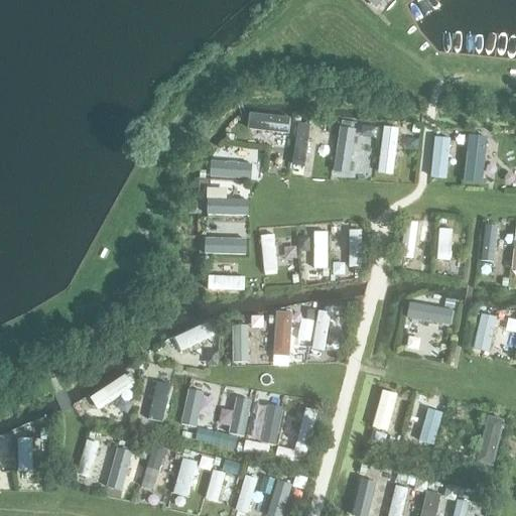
[(366,0),(376,9),(384,0),(366,0)]
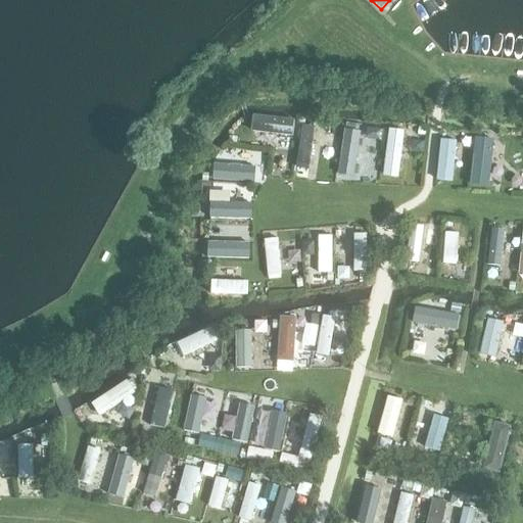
[(291,135),(293,119),(253,114),(251,130),(291,135)]
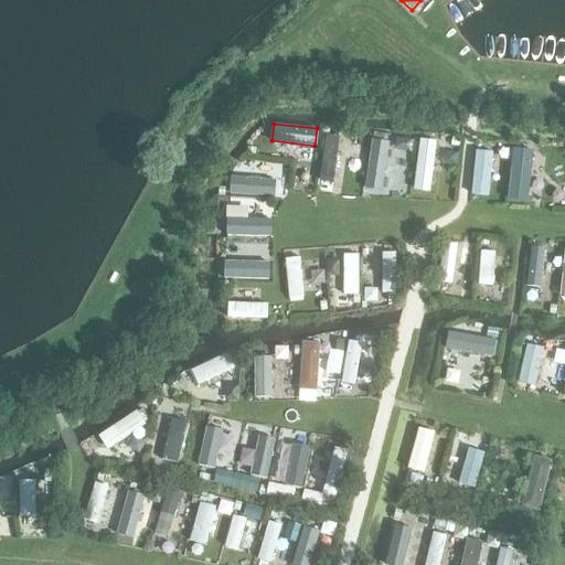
[(339,136),(327,134),(320,181),(332,182),(339,136)]
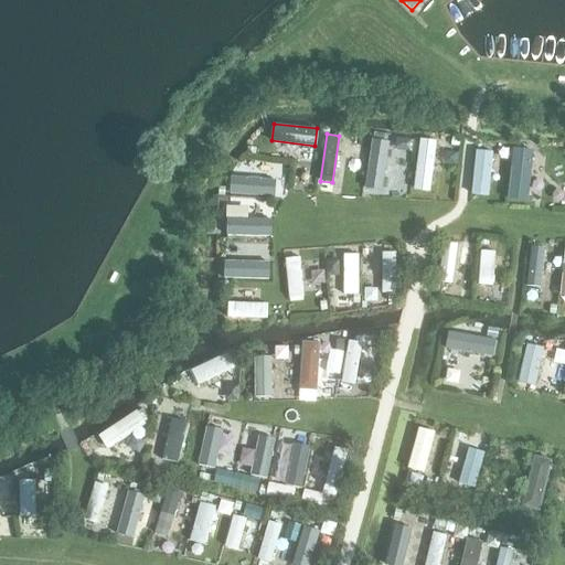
[(382,189),(388,139),(372,137),(364,185),(382,189)]
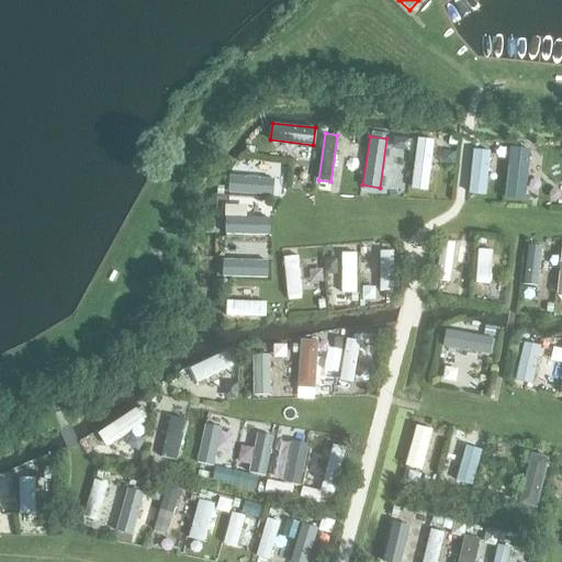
[(427,190),(434,138),(417,137),(412,188),(427,190)]
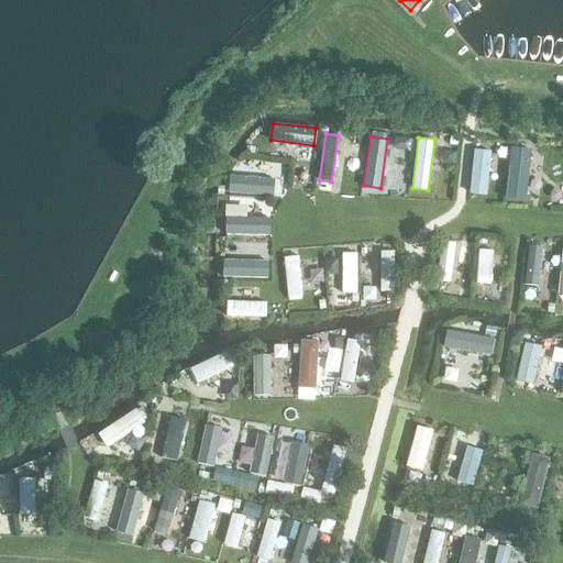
[(526,198),(531,148),(511,146),(506,196),(526,198)]
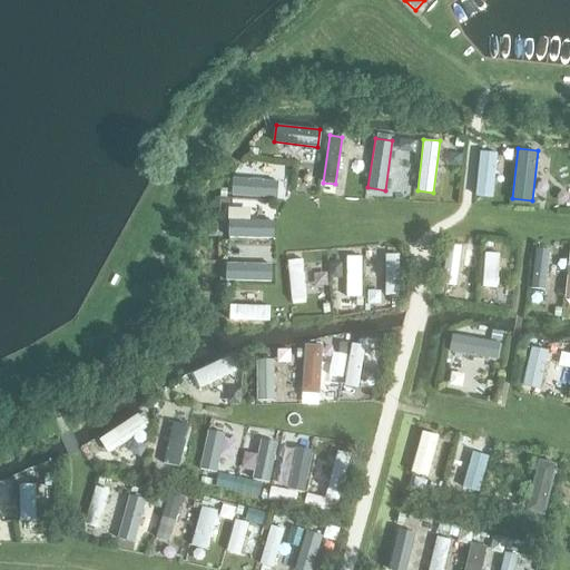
[(492,196),(497,151),(480,150),(475,194),(492,196)]
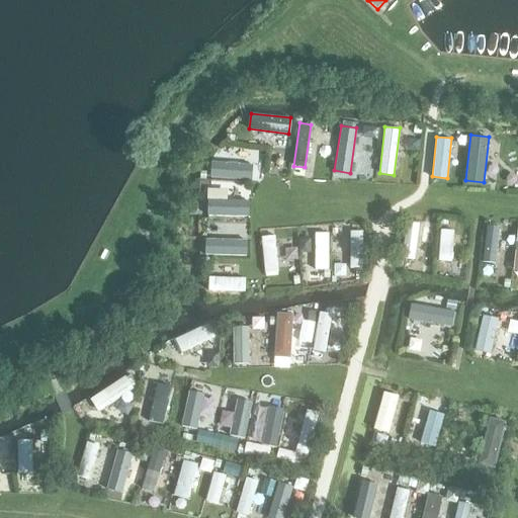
[(252,164),(212,161),(210,176),(251,180),(252,164)]
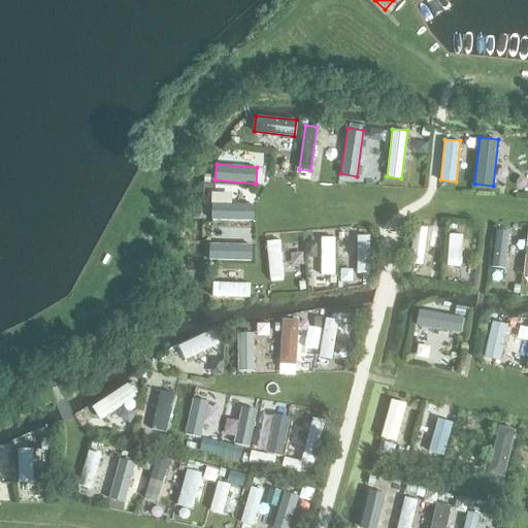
[(253,221),(253,203),(211,202),(211,220),(253,221)]
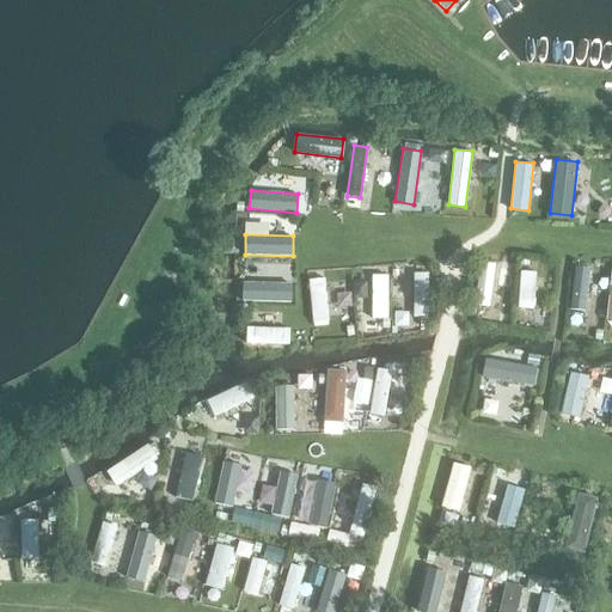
[(495,262),(478,259),(473,305),(489,306),(495,262)]
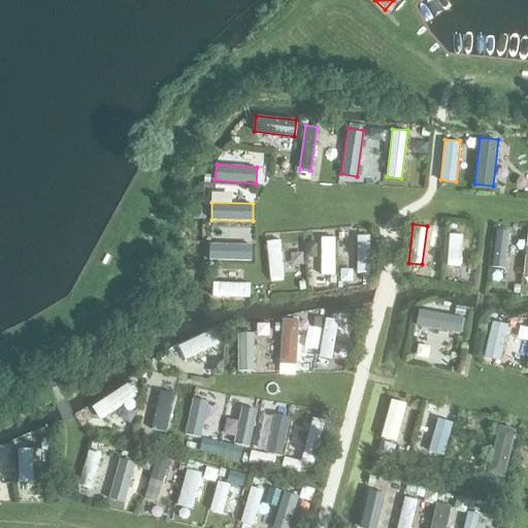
[(509,229),(495,228),(491,265),(505,267),(509,229)]
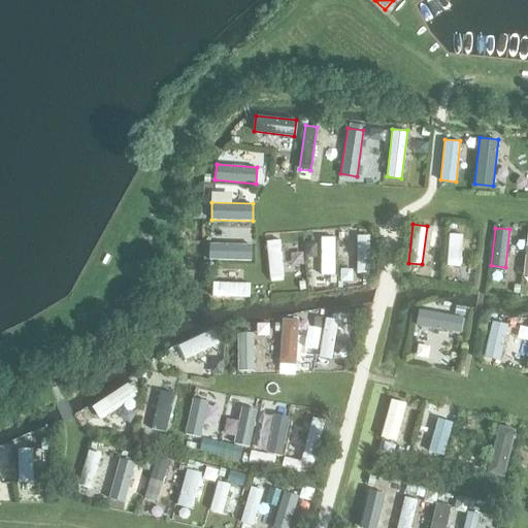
[(463,233),(449,232),(447,265),(460,266),(463,233)]
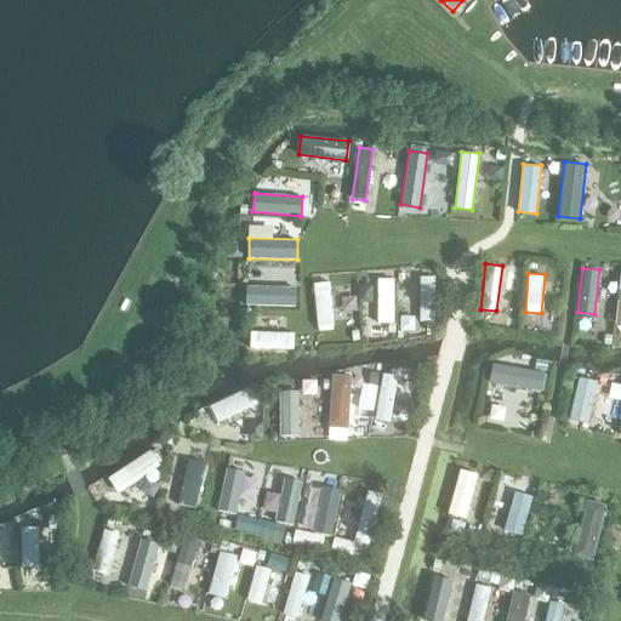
[(434,277),(420,277),(420,322),(434,322),(434,277)]
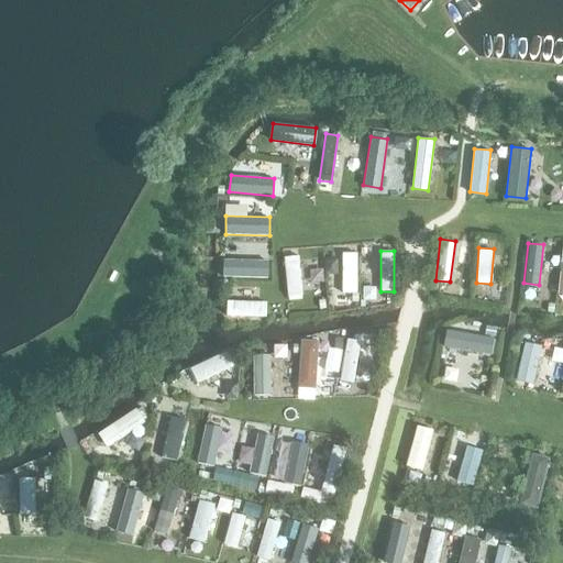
[(357,252),(342,252),(342,293),(357,293),(357,252)]
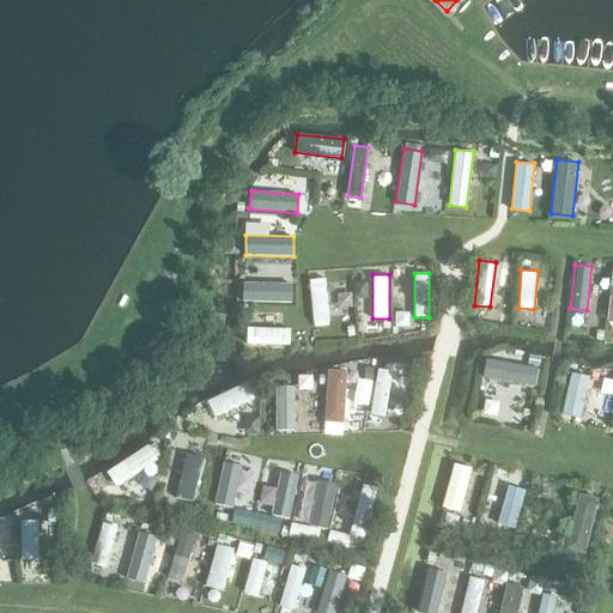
[(326,278),(310,279),(314,322),(329,321),(326,278)]
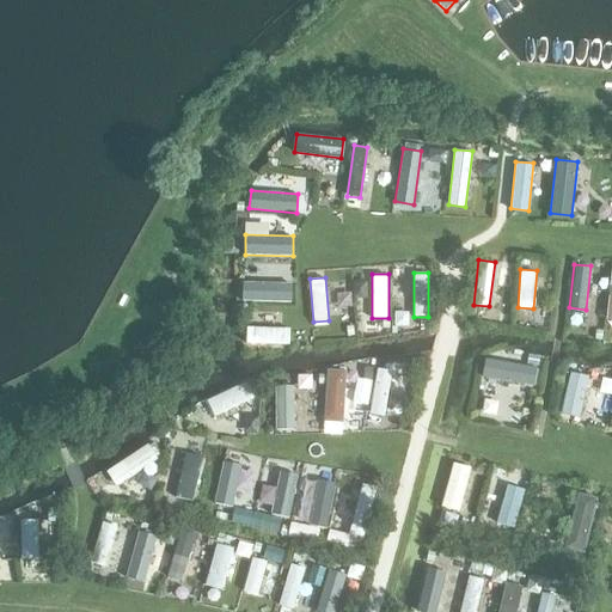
[(292,301),(292,282),(244,280),(243,299),(292,301)]
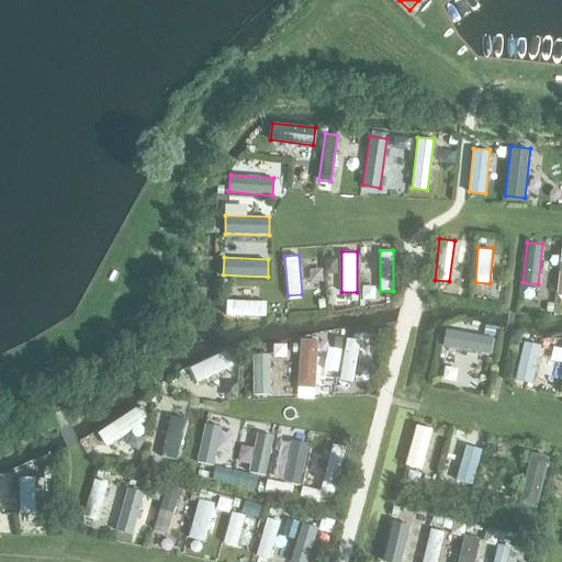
[(266,316),(266,300),(226,300),(226,316),(266,316)]
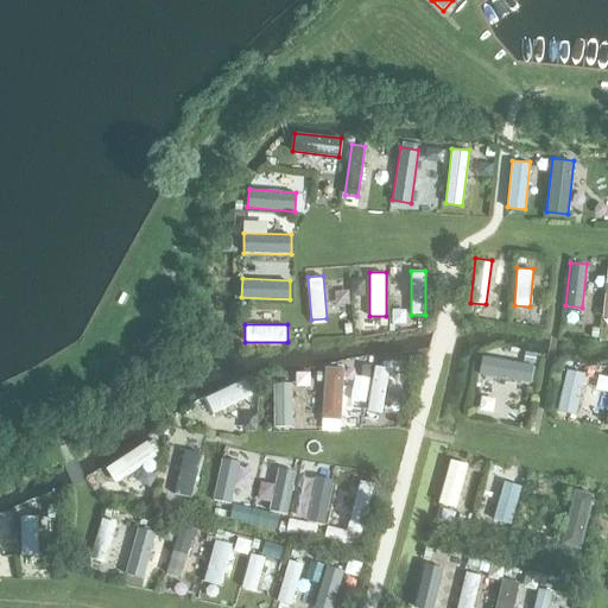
[(530,382),(533,363),(483,354),(480,373),(530,382)]
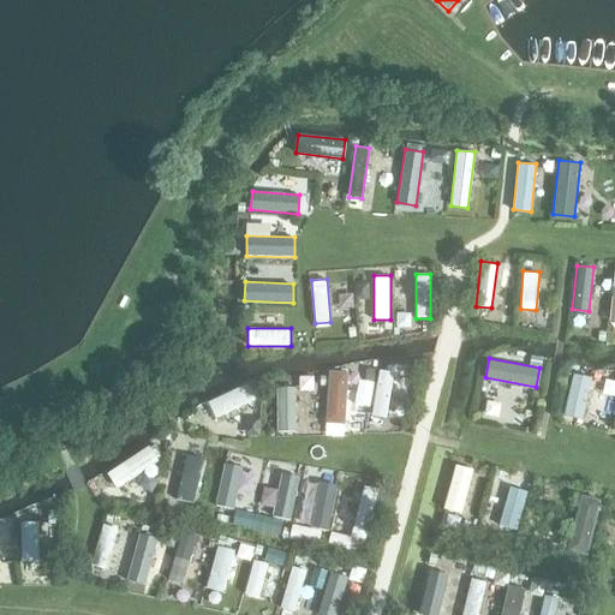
[(386,418),(393,371),(378,369),(371,416),(386,418)]
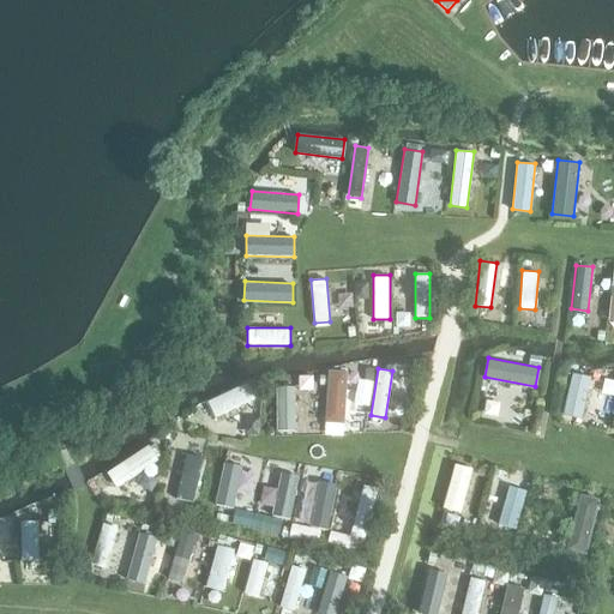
[(344,423),(348,372),(330,371),(326,421),(344,423)]
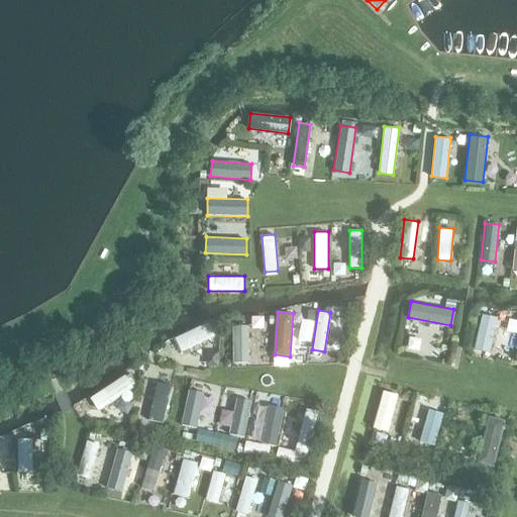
[(276,326),(276,313),(250,313),(250,326),(276,326)]
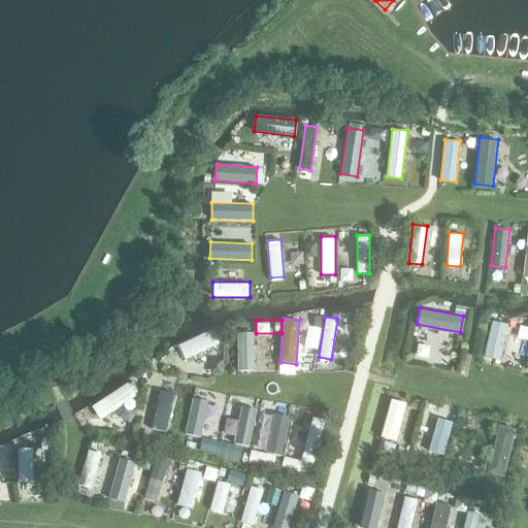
[(508,325),(492,321),(484,355),(500,359),(508,325)]
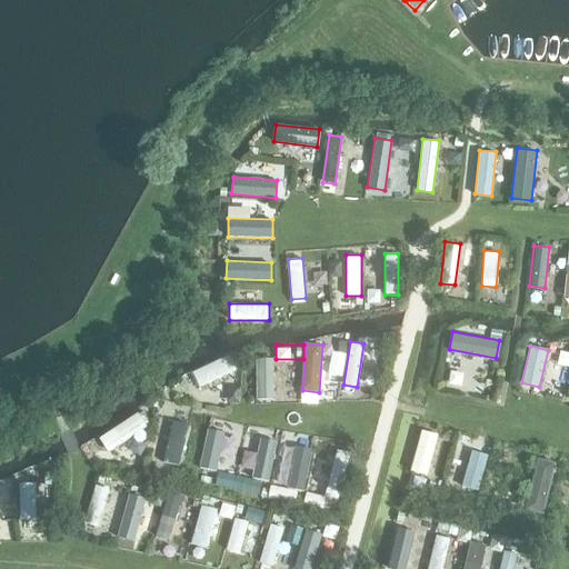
[(342,377),(346,355),(331,352),(328,375),(342,377)]
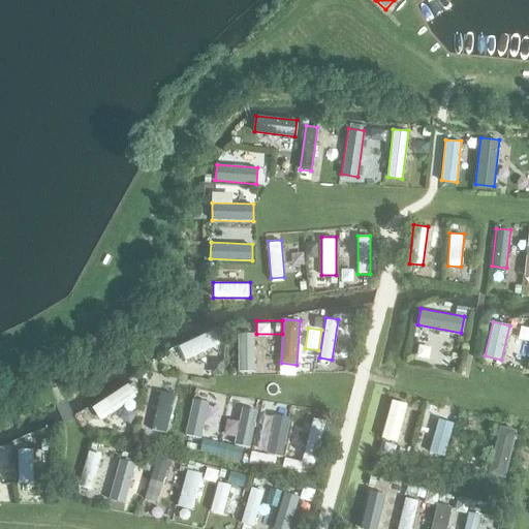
[(219,344),(212,330),(179,346),(185,361),(219,344)]
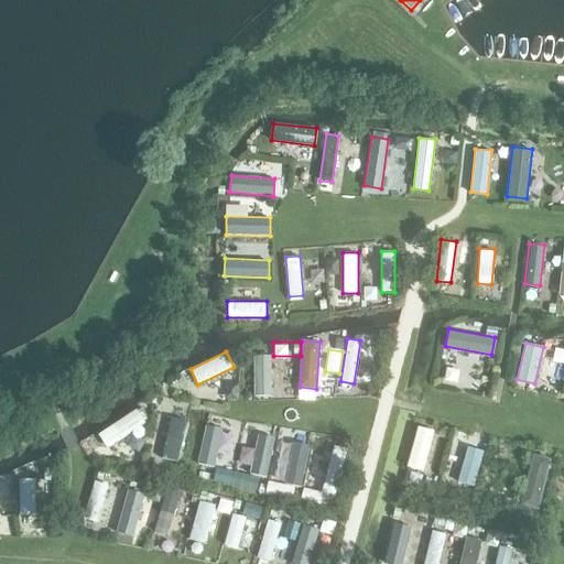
[(270,394),(270,354),(253,354),(255,394),(270,394)]
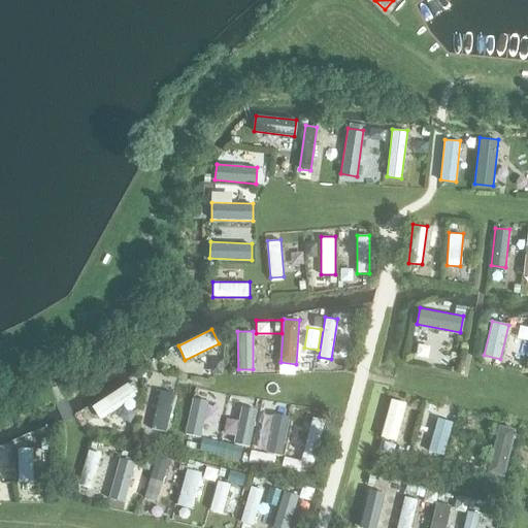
[(136,396),(128,383),(92,405),(100,419),(136,396)]
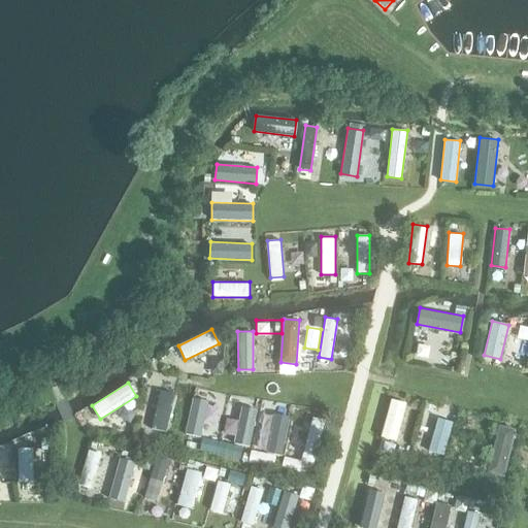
[(174,393),(161,390),(152,428),(166,431),(174,393)]
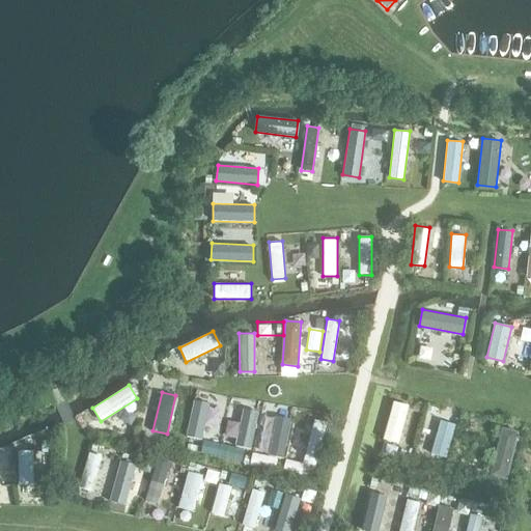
[(210,403),(196,400),(188,437),(201,440),(210,403)]
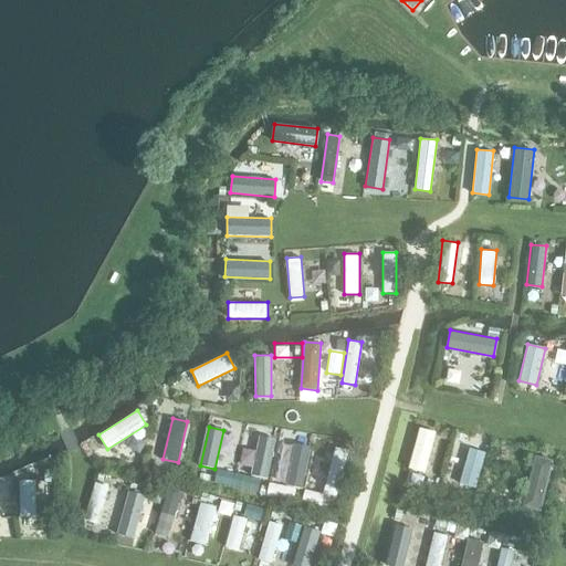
[(425,473),(436,432),(420,427),(408,468),(425,473)]
